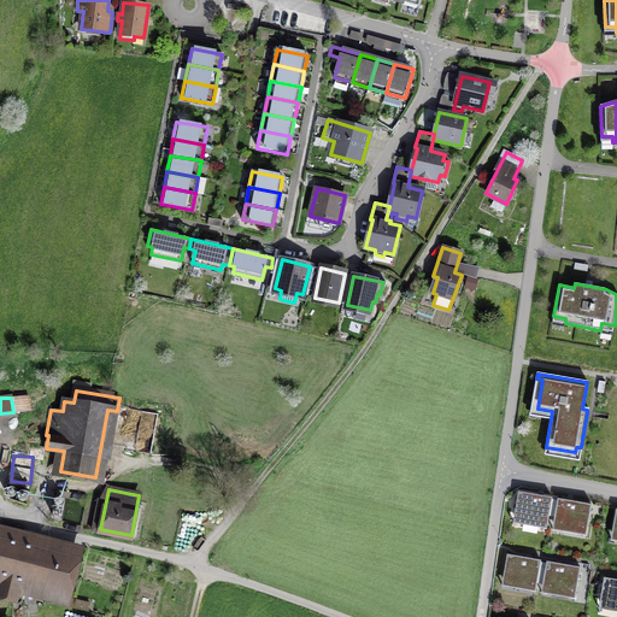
[(544,497),(518,492),(513,516),(544,521),(542,528),(546,529),(552,498),(544,497)]
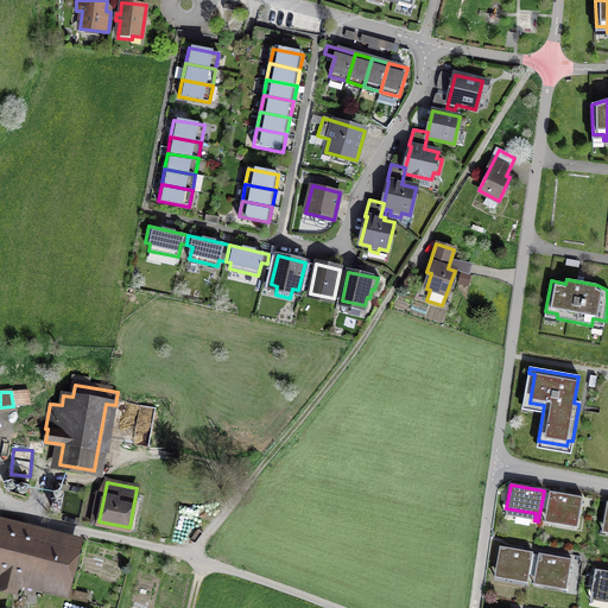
[(558,493),(550,492),(546,515),(575,520),(574,527),(577,527),(583,498),(558,493)]
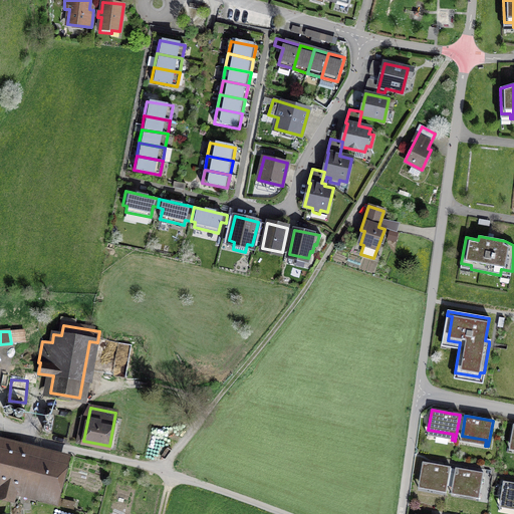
[(64,462),(0,446),(0,447),(0,496),(12,500),(15,487),(55,497),(64,462)]
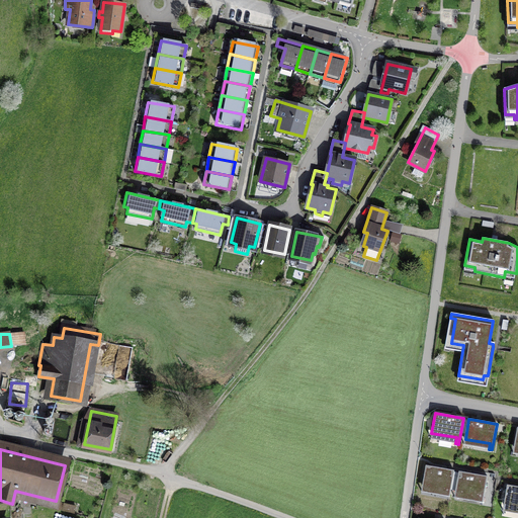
[(446,469),(426,465),(423,486),(447,490),(446,496),(449,497),(454,470),(446,469)]
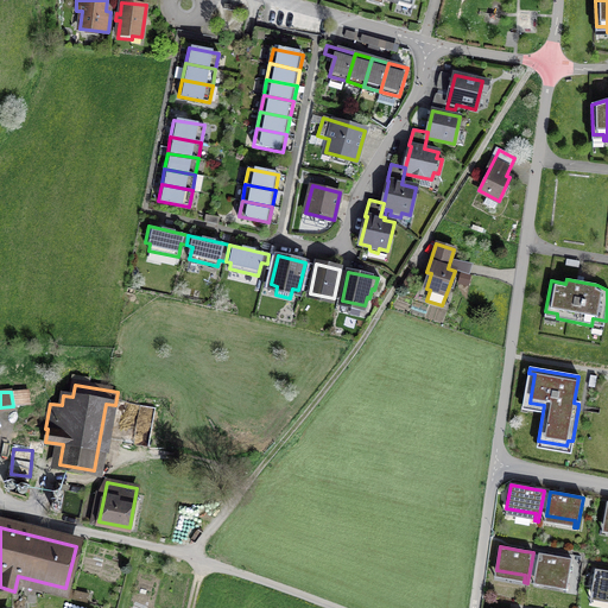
[(548,555),(539,553),(534,577),(564,582),(563,589),(567,590),(572,559),(548,555)]
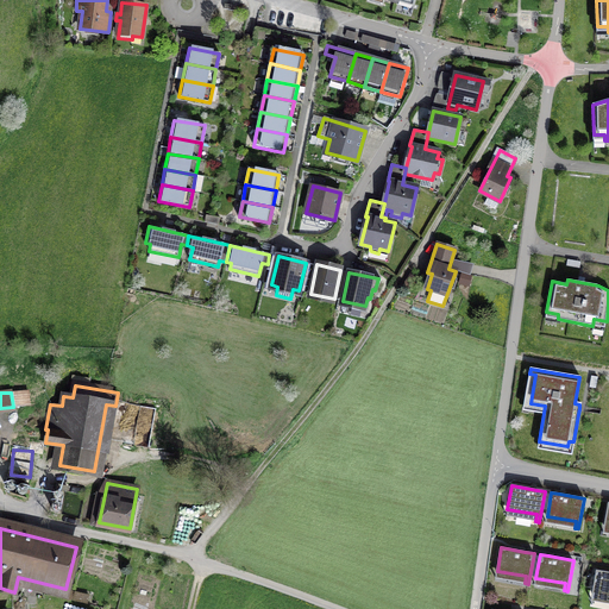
[(608,572),(596,570),(592,594),(608,596),(608,572)]
